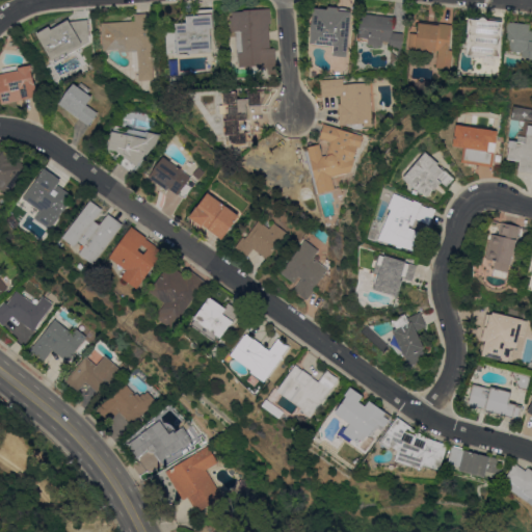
[(347,55),(333,54),(333,47),(312,44),(312,43),(311,43),(312,33),(311,33),(312,23),(313,23),(315,7),(328,8),(328,6),(339,7),(339,9),(351,10),(347,55)]
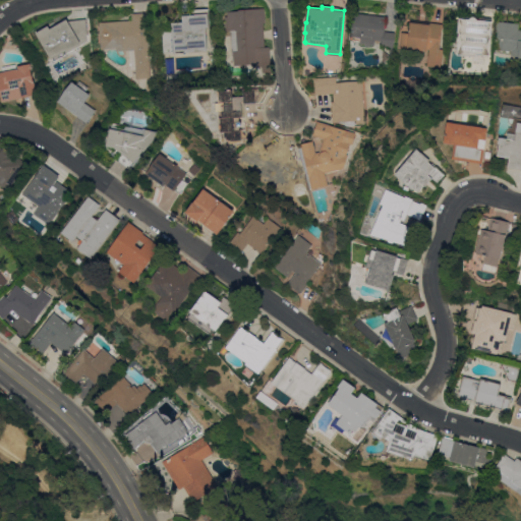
[(266,47),(270,46),(271,65),(253,66),(253,63),(235,65),(234,61),(233,61),(231,30),(226,30),(225,15),(228,15),(228,11),(239,10),(239,9),(265,7),(266,22),(264,22),(266,47)]
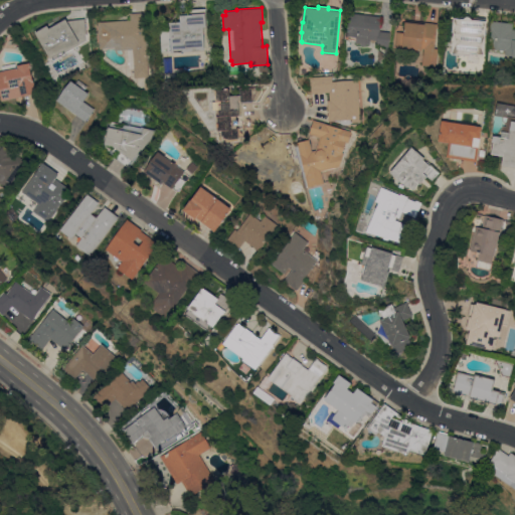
[(172,52),(172,51),(163,51),(161,29),(170,28),(170,22),(181,21),(181,15),(197,13),(197,9),(206,8),(206,13),(205,13),(206,26),(203,26),(205,49),(172,52)]
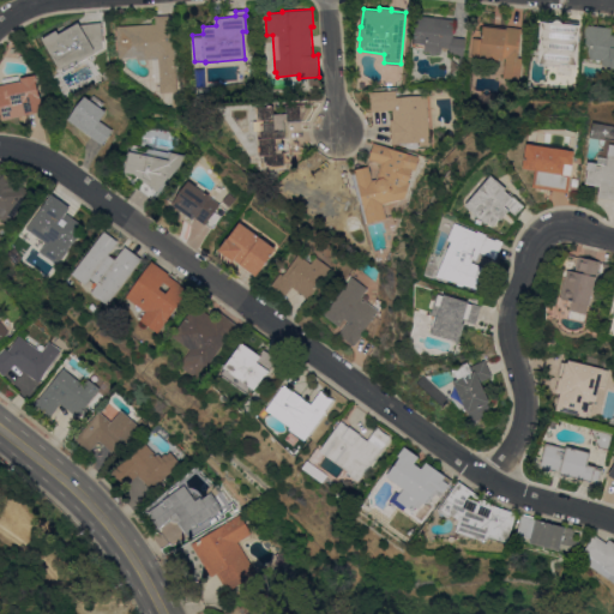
[(119,58),(118,25),(156,23),(156,16),(176,13),(178,36),(174,36),(179,91),(161,92),(158,58),(138,60),(138,56),(119,58)]
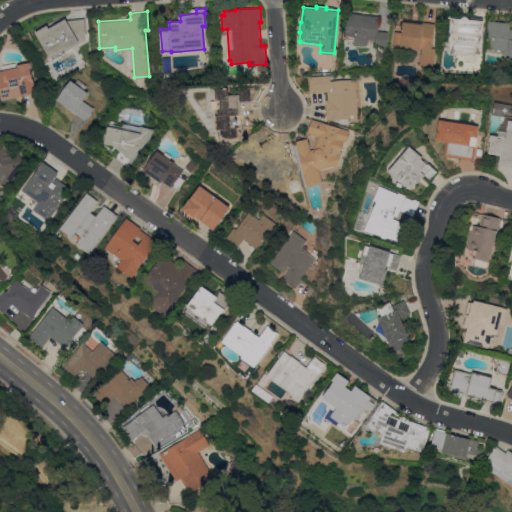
[(377,31),(389,32),(386,58),(383,57),(384,45),(375,44),(375,40),(369,39),(368,43),(365,43),(365,45),(359,45),(359,42),(354,42),(354,41),(347,40),(347,37),(346,37),(349,12),(379,16),(377,31)]
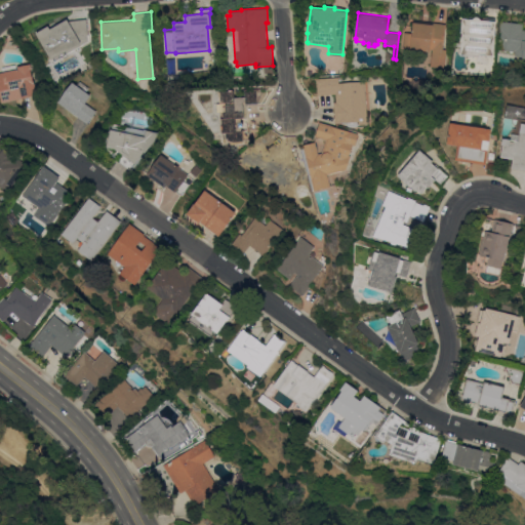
[(463,32),(461,32),(462,18),(473,18),(475,16),(477,16),(479,16),(480,17),(481,19),(495,21),(492,57),(489,57),(488,64),(477,63),(477,55),(461,54),(463,32)]
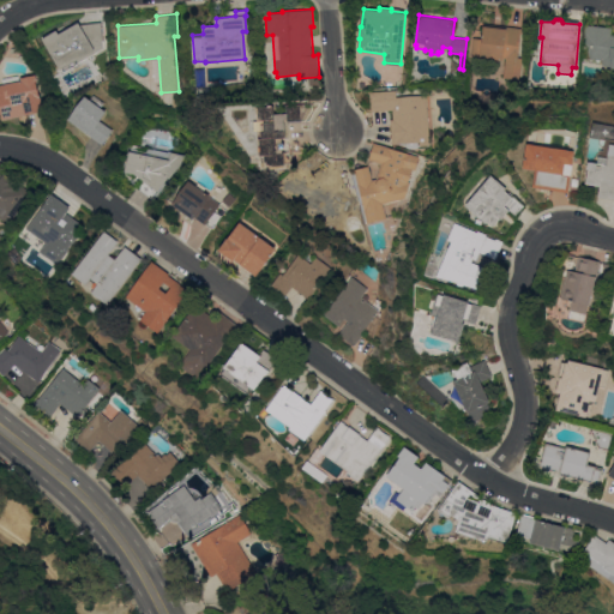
[(58,30),(59,34),(79,22),(82,24),(102,22),(104,48),(65,72),(62,67),(61,68),(42,38),(58,30)]
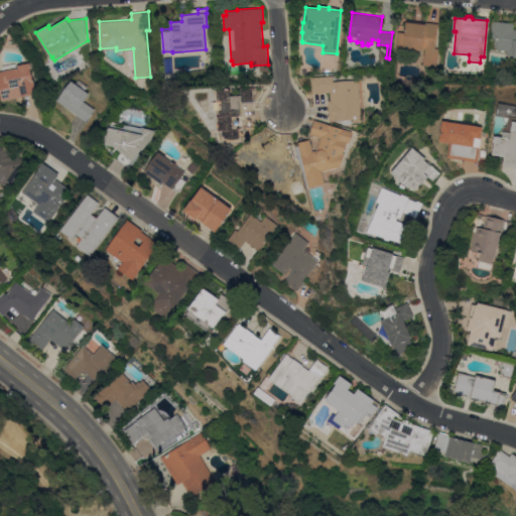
[(439,23),(436,47),(439,48),(437,67),(423,65),(425,48),(423,48),(422,51),(403,48),(403,47),(396,46),(398,31),(405,32),(407,19),(439,23)]
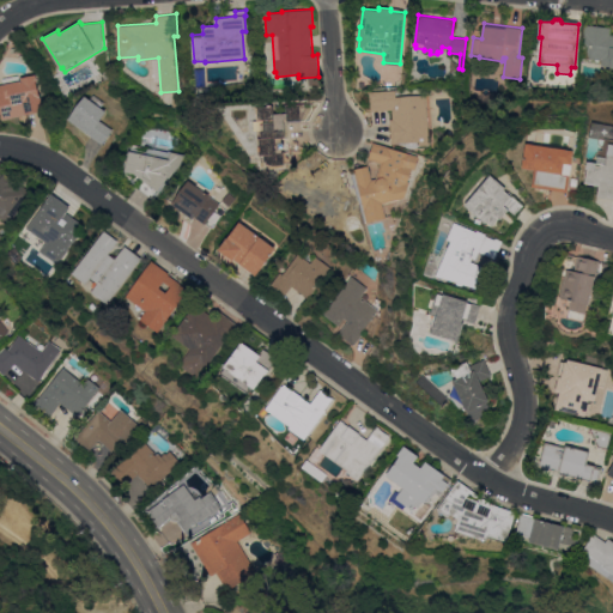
[(612,28),(611,35),(612,35),(612,43),(612,47),(612,67),(611,67),(611,66),(601,65),(602,65),(583,61),(586,37),(584,37),(586,24),(612,28)]
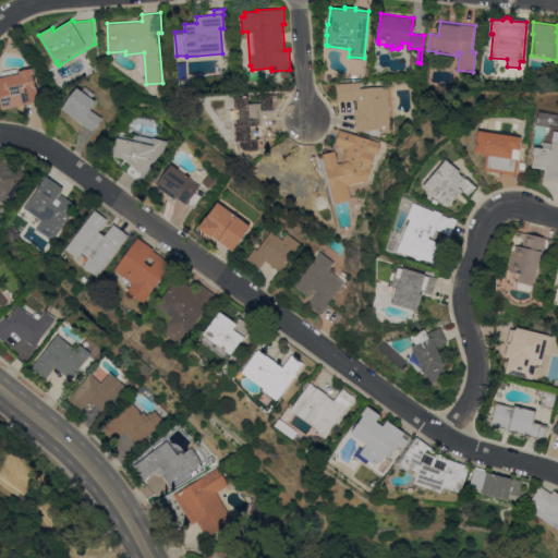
[(39,99),(2,108),(0,98),(0,76),(3,76),(2,72),(19,68),(19,71),(33,68),(39,99)]
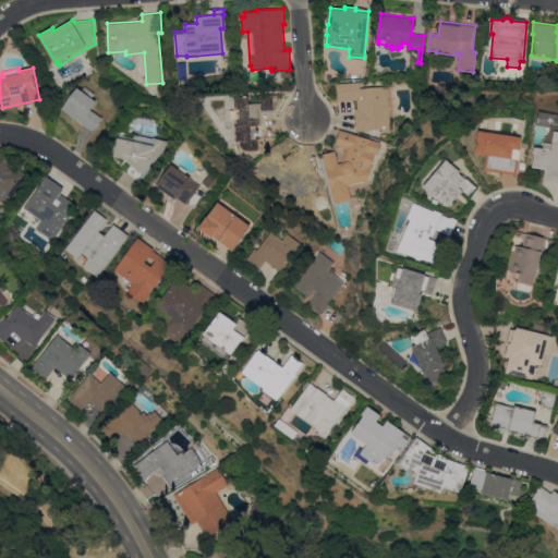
[(387,86),(391,131),(380,132),(381,134),(371,135),(371,134),(370,134),(370,130),(356,131),(355,108),(358,108),(358,100),(353,100),(354,110),(341,111),(341,101),(338,101),(336,83),(361,82),(361,88),(387,86)]
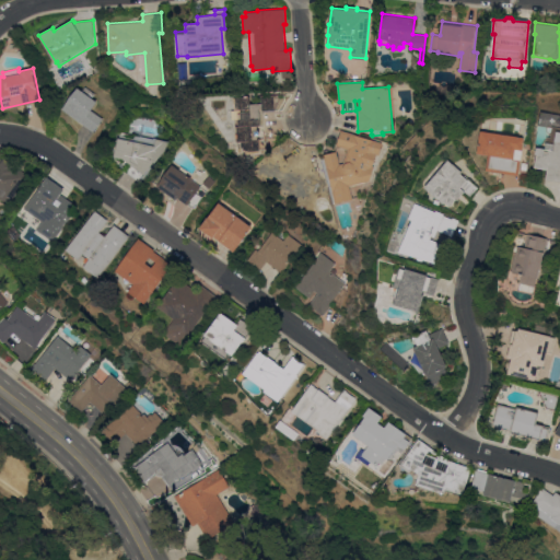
[(78,88),(83,91),(85,86),(95,93),(93,97),(97,101),(91,109),(103,118),(93,131),(61,108),(78,88)]
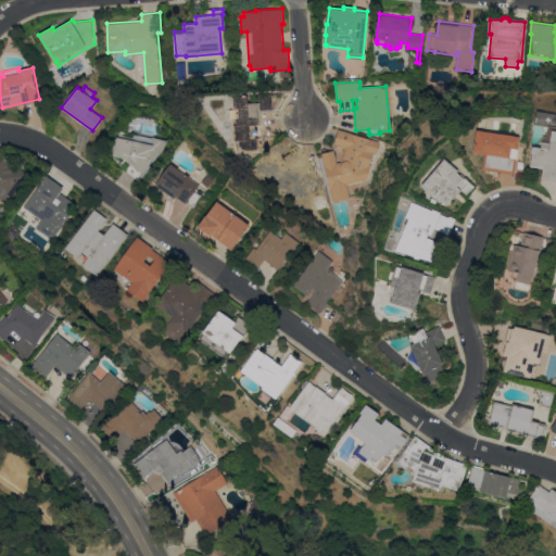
[(279,99),(274,109),(261,110),(260,95),(278,93),(279,99)]
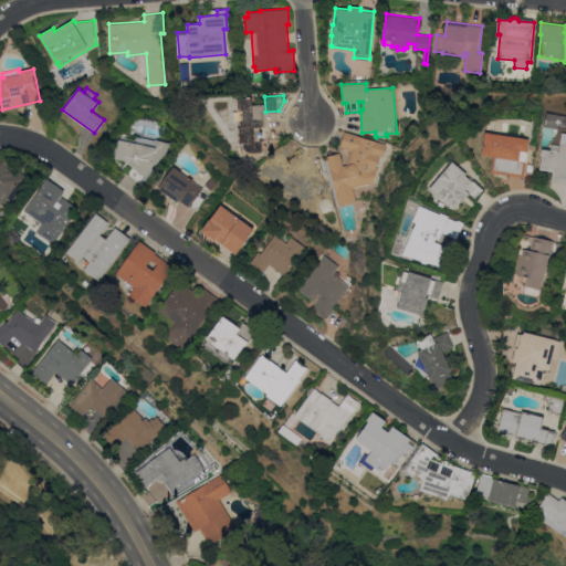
[(253,108),(262,107),(262,118),(263,118),(263,127),(261,127),(261,132),(262,132),(263,134),(263,135),(262,137),(261,137),(261,140),(264,140),(265,145),(266,145),(268,146),(268,148),(266,149),(265,149),(265,154),(250,155),(250,153),(247,153),(247,148),(242,149),(241,143),(240,143),(239,127),(240,126),(240,119),(238,119),(237,118),(236,117),(236,115),(236,113),(237,112),(238,112),(237,98),(253,97),(253,108)]
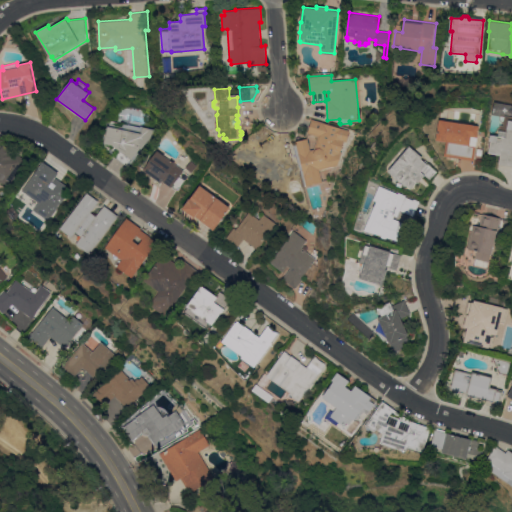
[(511,116),(511,165),(499,164),(500,154),(489,152),(491,140),(490,140),(491,134),(499,135),(500,125),(504,125),(505,115),(511,116)]
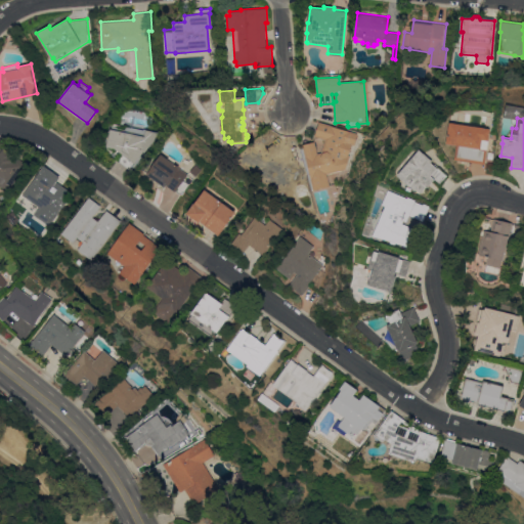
[(357,134),(354,145),(348,143),(347,147),(348,147),(347,148),(350,149),(349,155),(350,156),(346,170),(328,174),(331,185),(313,189),(303,144),(315,141),(318,154),(322,153),(325,139),(315,136),(319,122),(357,134)]
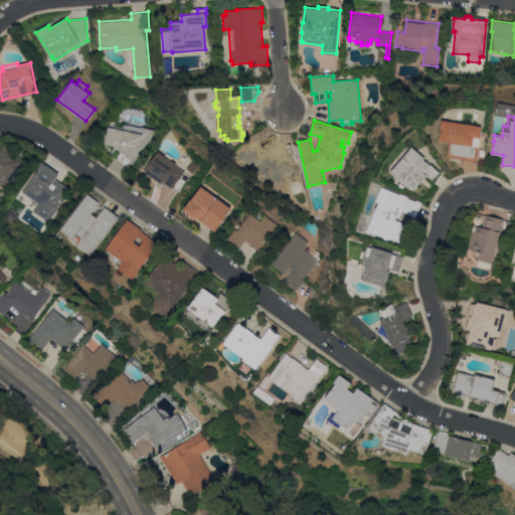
[(482,126),(477,161),(447,157),(449,142),(439,141),(442,121),(482,126)]
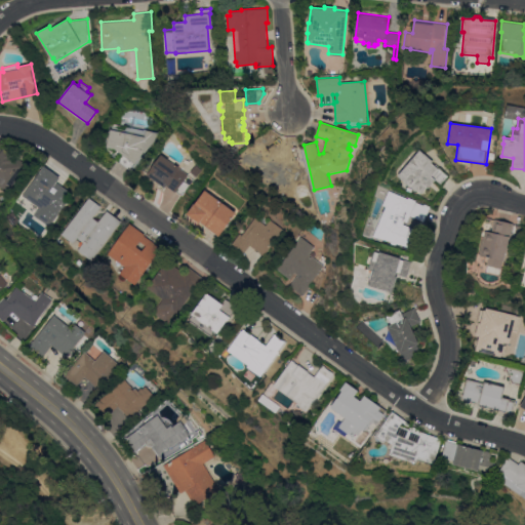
[(146,152),(145,151),(135,163),(134,162),(129,169),(119,161),(123,154),(115,149),(107,147),(113,125),(125,128),(125,125),(144,130),(145,128),(160,132),(146,152)]
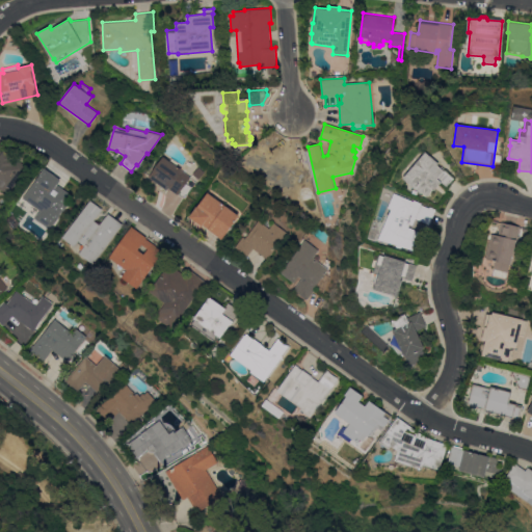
[(9,193),(0,187),(0,148),(27,166),(9,193)]
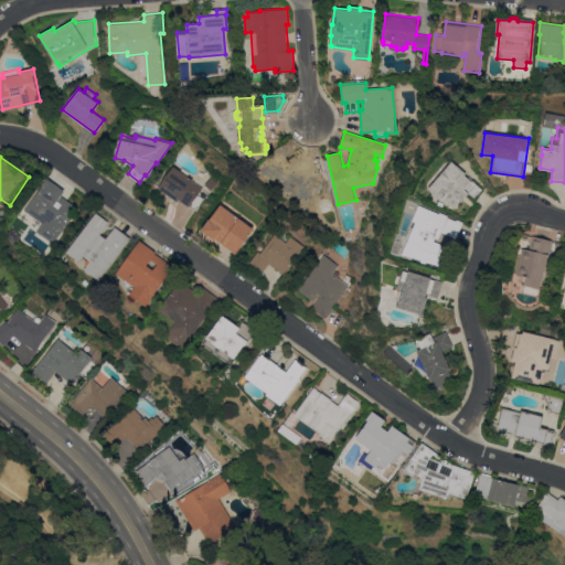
[(467,173),(465,174),(471,180),(472,179),(484,189),(475,200),(468,194),(461,202),(460,201),(454,209),(448,203),(447,205),(428,189),(452,161),(467,173)]
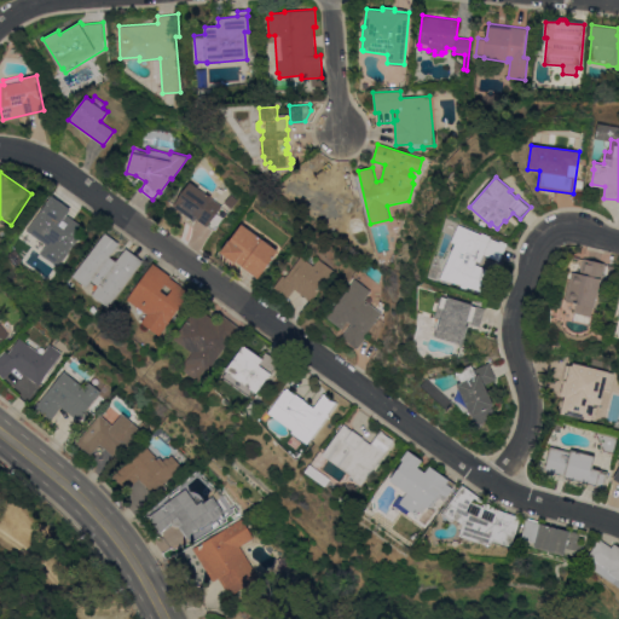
[(212,197),(210,200),(221,207),(209,223),(200,215),(195,220),(174,204),(191,181),(212,197)]
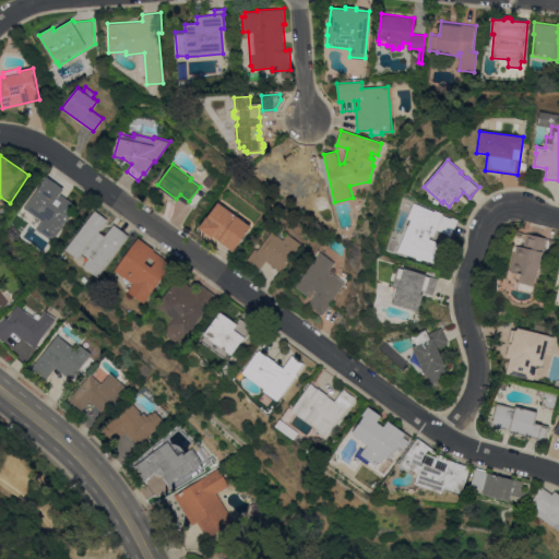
[(54,240),(37,228),(43,221),(25,207),(47,176),(64,189),(61,194),(78,206),(54,240)]
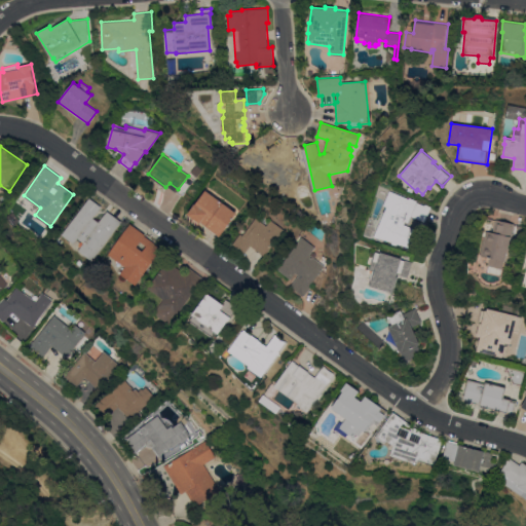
[(220,236),(205,226),(207,225),(201,221),(200,223),(188,214),(195,203),(195,204),(205,190),(236,213),(220,236)]
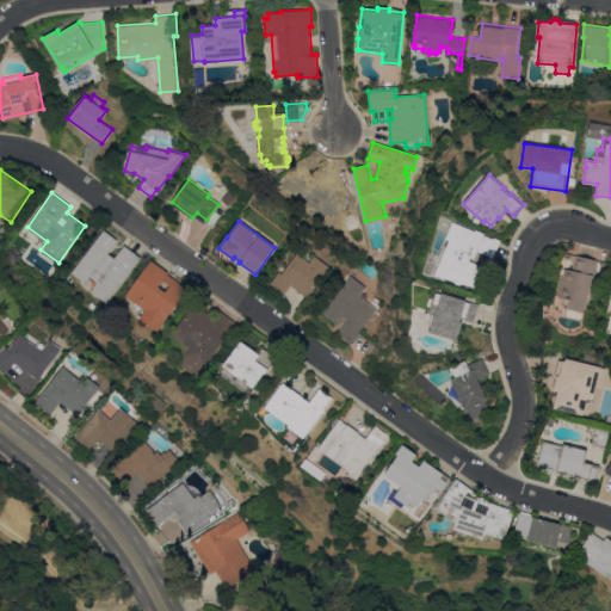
[(476,229),(485,233),(485,234),(494,239),(494,236),(501,240),(494,258),(479,251),(477,253),(474,252),(470,261),(488,269),(480,289),(436,276),(450,240),(448,239),(454,222),(475,230),(476,229)]
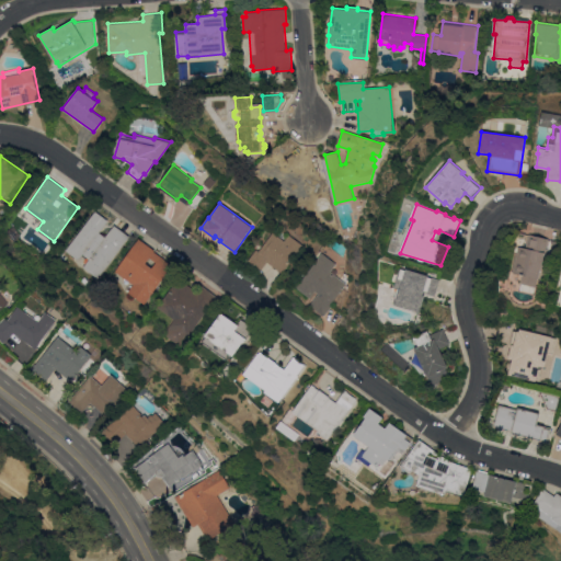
[(109,220),(100,232),(105,237),(114,225),(129,236),(101,276),(99,277),(92,273),(89,278),(80,272),(83,267),(81,266),(79,265),(78,263),(78,262),(79,259),(67,250),(95,210),(109,220)]
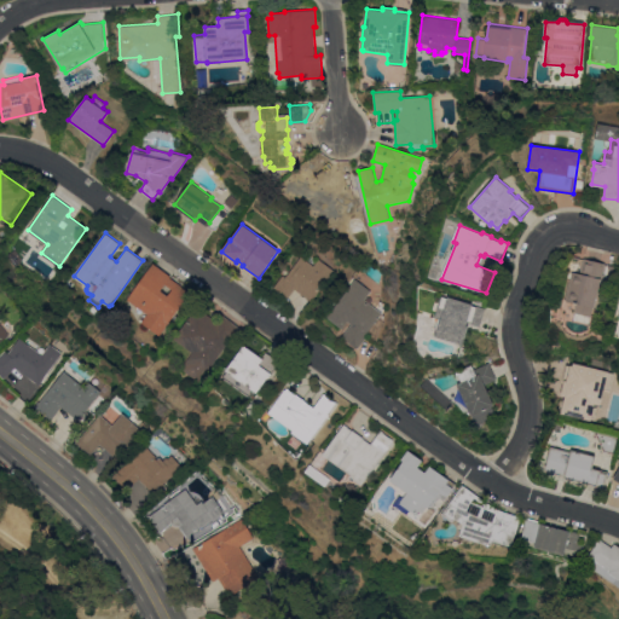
[(311,301),(295,289),(288,299),(273,288),(284,275),(287,277),(301,256),(314,265),(319,259),(335,271),(311,301)]
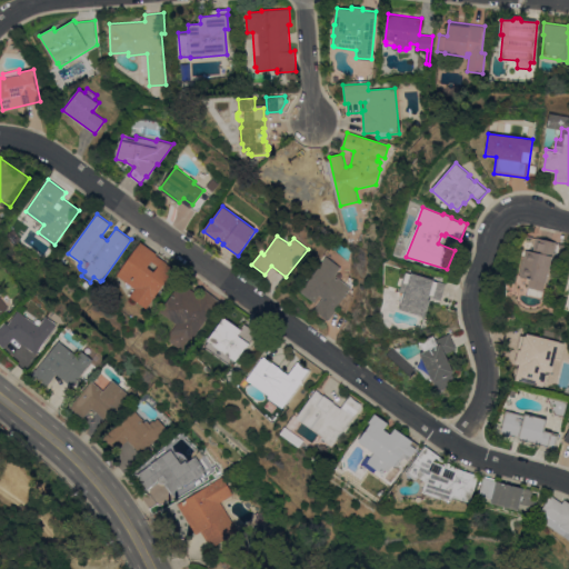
[(558,242),(553,259),(552,258),(547,282),(546,282),(541,298),(527,293),(531,279),(520,276),(527,250),(533,251),(537,237),(558,242)]
